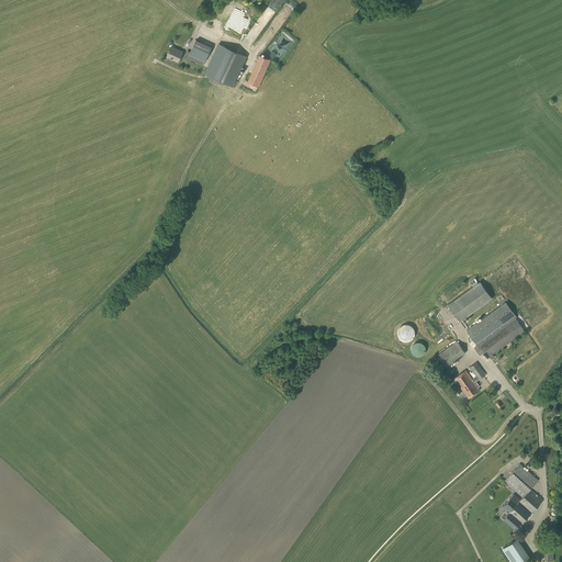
[(245,15),(253,20),(256,14),(237,3),(234,8),(245,15)]
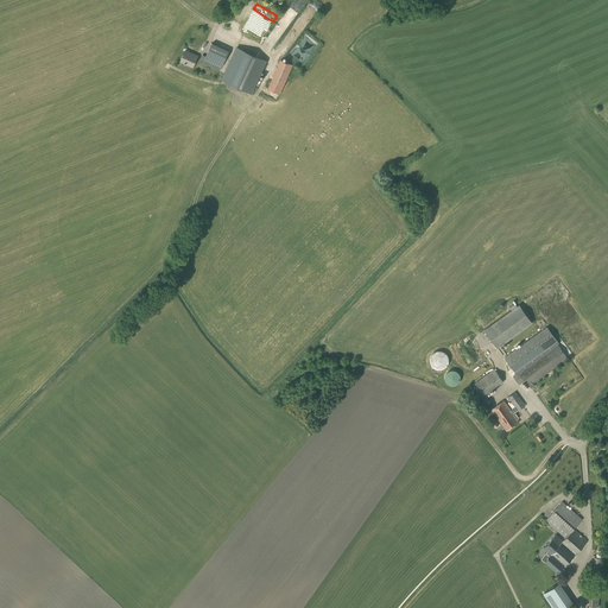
[(255,40),(261,29),(246,20),(239,32),(255,40)]
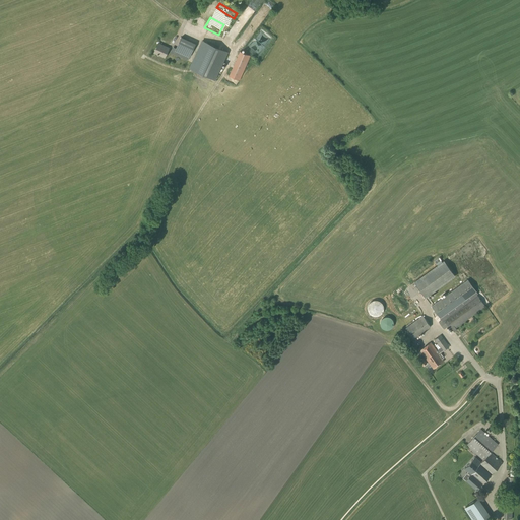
[(175,53),(189,59),(196,46),(182,39),(175,53)]
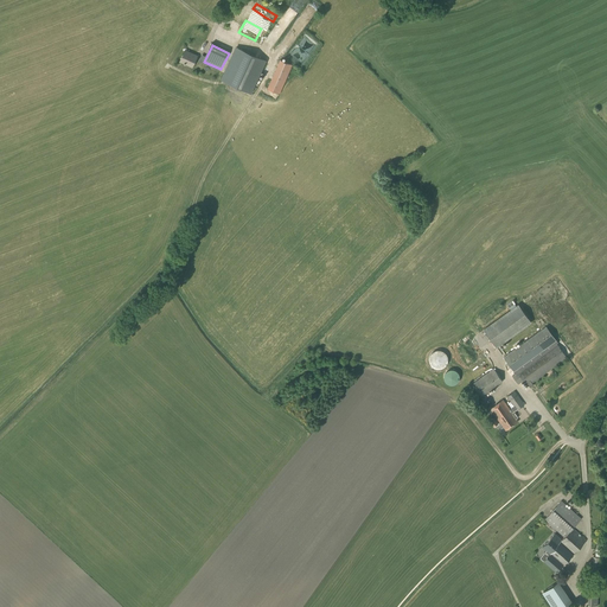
[(222,80),(250,94),(266,61),(241,50),(236,48),(231,59),(238,63),(236,69),(228,66),(222,80)]
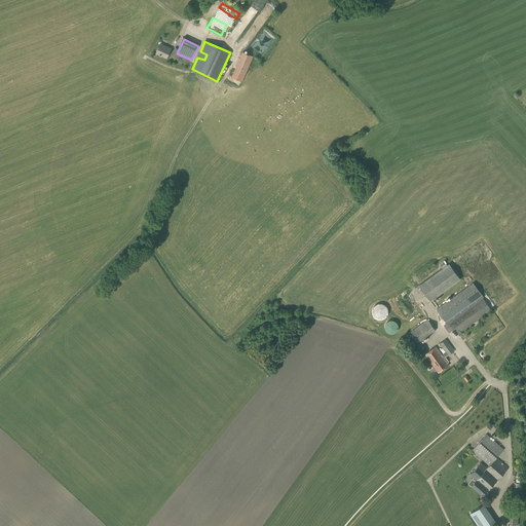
[(166,59),(171,48),(160,43),(156,53),(166,59)]
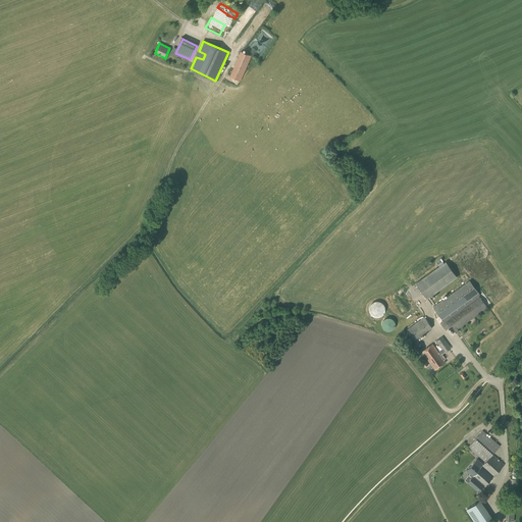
[(252,56),(242,51),(230,75),(241,81),(252,56)]
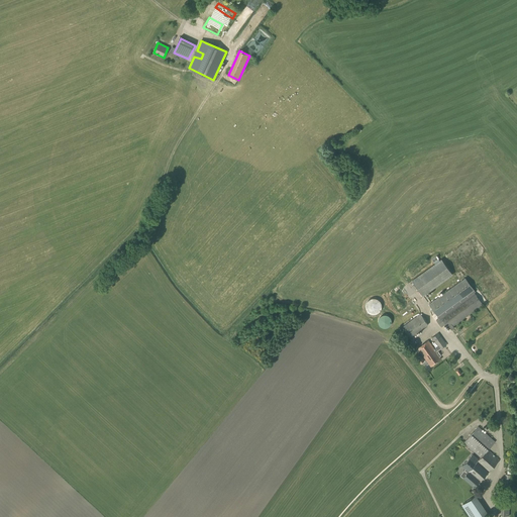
[(434,262),(435,264),(411,281),(422,296),(452,274),(440,260),(439,261),(438,259),(437,255),(432,260),(433,262),(434,262)]
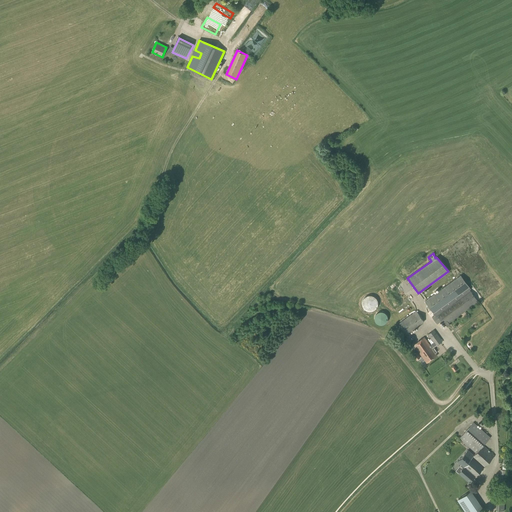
[(425,301),(429,306),(427,307),(430,310),(431,309),(435,315),(432,317),(437,324),(440,322),(443,327),(444,326),(446,328),(448,326),(447,324),(498,287),(479,262),(425,301)]
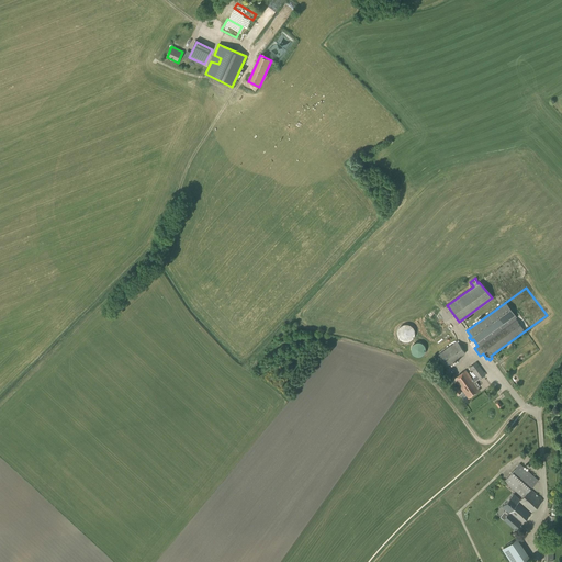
[(401,340),(403,341),(406,341),(408,341),(411,340),(413,338),(414,336),(415,333),(414,330),(413,328),(412,326),(409,325),(406,324),(404,325),(401,326),(400,327),(397,330),(397,333),(397,335),(398,338),(401,340)]
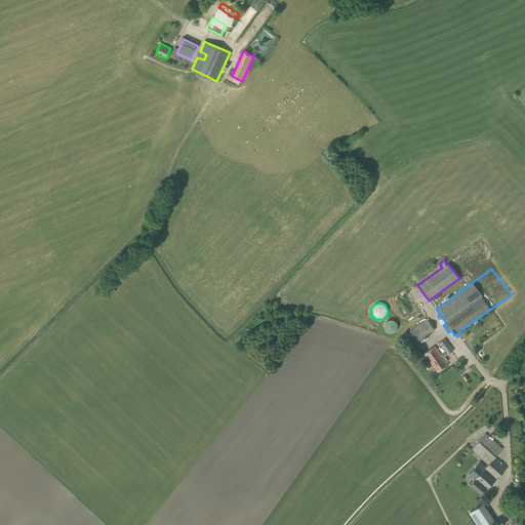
[(421,339),(435,330),(427,319),(409,331),(416,341),(420,339),(421,339)]
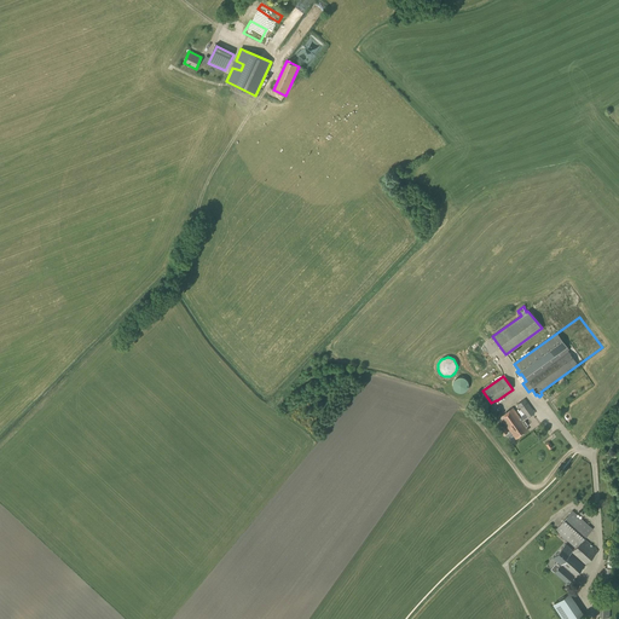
[(461,393),(462,393),(463,393),(464,392),(466,392),(467,391),(468,389),(468,388),(468,387),(469,385),(468,383),(468,382),(468,381),(467,380),(466,379),(464,377),(463,377),(462,377),(461,377),(458,377),(457,377),(456,379),(455,380),(453,381),(453,383),(452,385),(452,386),(453,387),(453,388),(455,389),(455,391),(456,392),(457,392),(458,393),(461,393)]
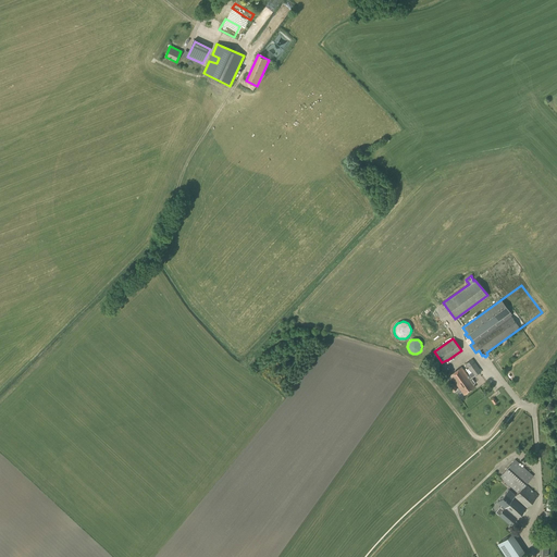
[(472,379),(482,371),(472,359),(466,363),(472,373),(468,375),(461,367),(449,375),(465,395),(475,387),(473,384),(475,383),(472,379)]
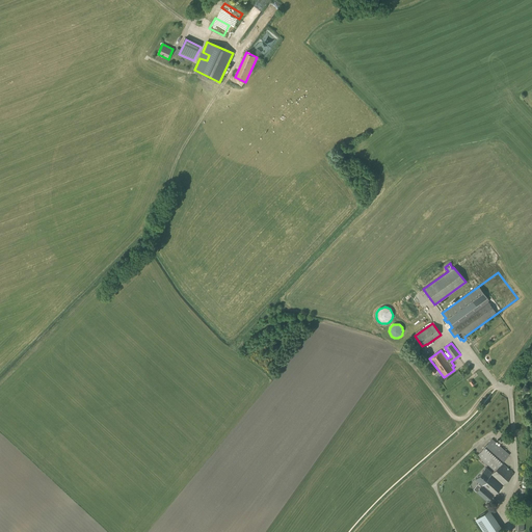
[(513,474),(502,463),(510,455),(493,439),(477,455),(495,471),(493,473),(486,468),(475,480),(482,485),(477,491),(487,502),(513,474)]
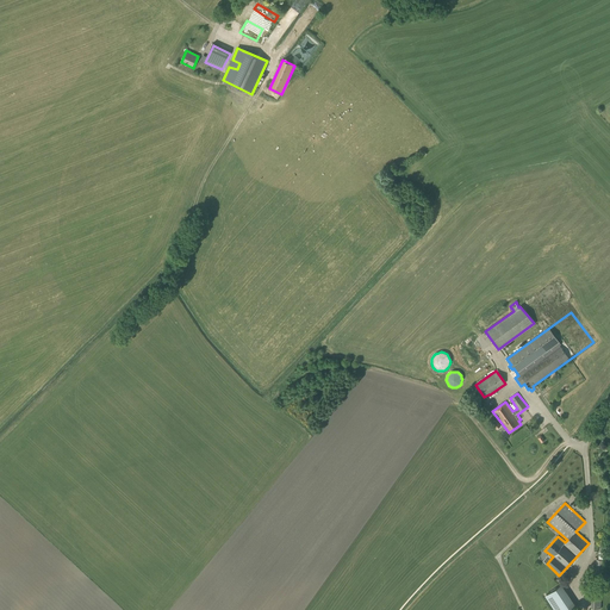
[(545,596),(554,609),(572,609),(577,607),(561,584),(545,596)]
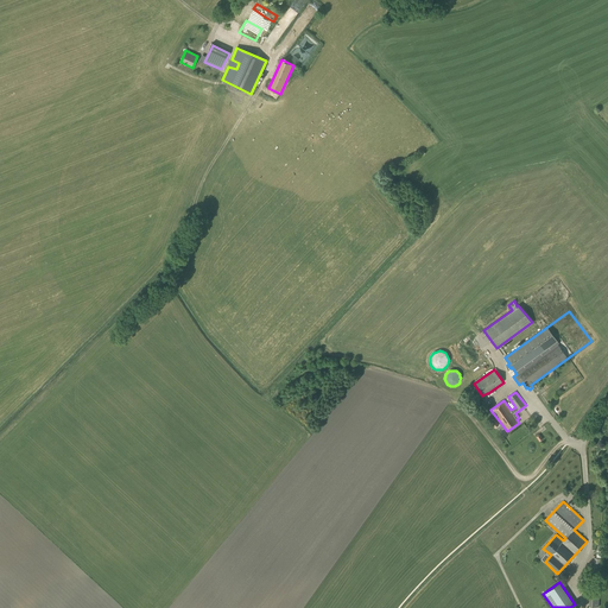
All buildings are outlined.
